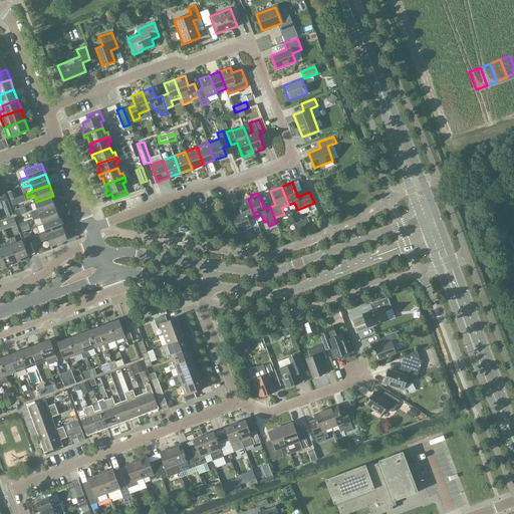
[(55,207),(51,197),(53,196),(36,202),(34,203),(37,210),(30,212),(31,216),(55,207)]
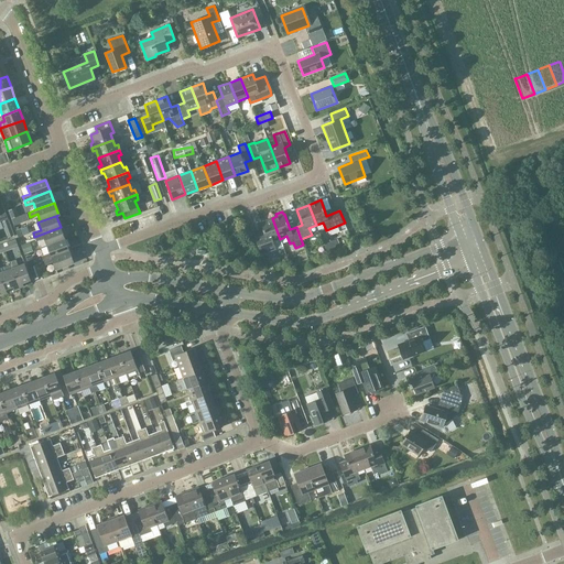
[(280,239),(272,218),(260,223),(264,234),(255,237),(261,255),(282,246),(280,239)]
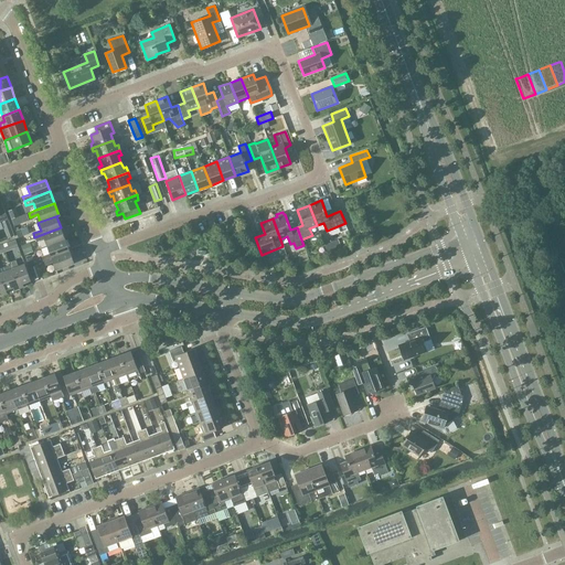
[(46,246),(65,240),(61,227),(34,237),(36,242),(44,238),(46,246)]
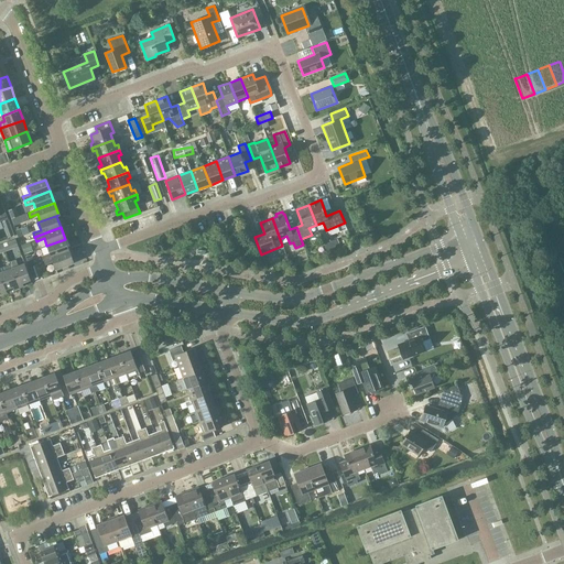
[(2,243),(6,251),(18,247),(14,239),(2,243)]
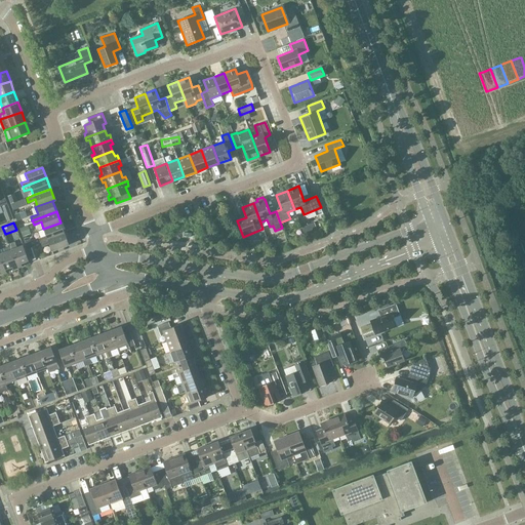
[(46,236),(39,239),(40,242),(65,234),(61,223),(43,229),(46,236)]
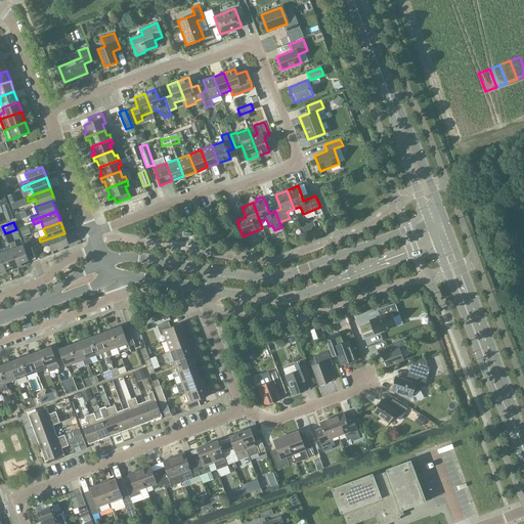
[(64,233),(40,242),(42,246),(49,244),(51,251),(69,245),(64,233)]
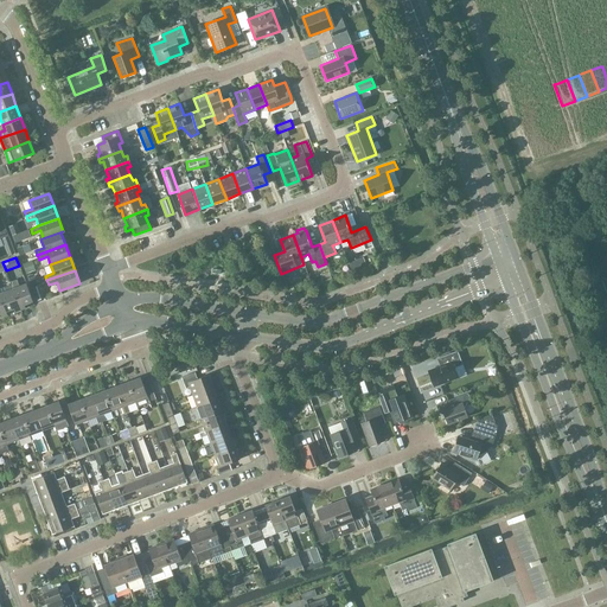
[(26,283),(19,286),(17,280),(10,282),(11,285),(20,310),(25,308),(24,305),(33,301),(26,283)]
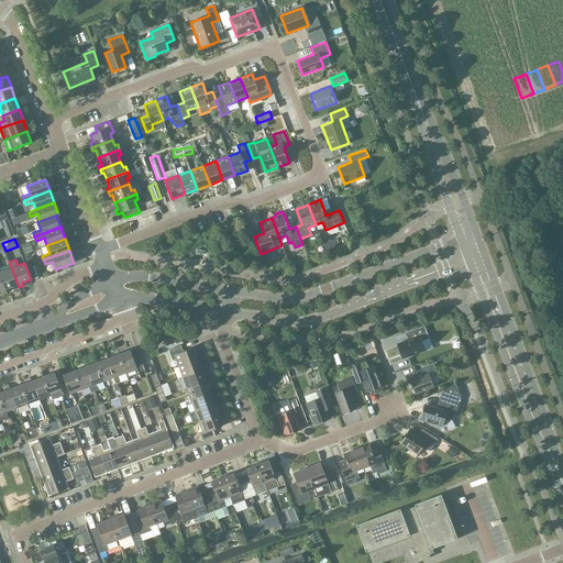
[(35,262),(29,265),(33,277),(41,275),(36,263),(35,262)]
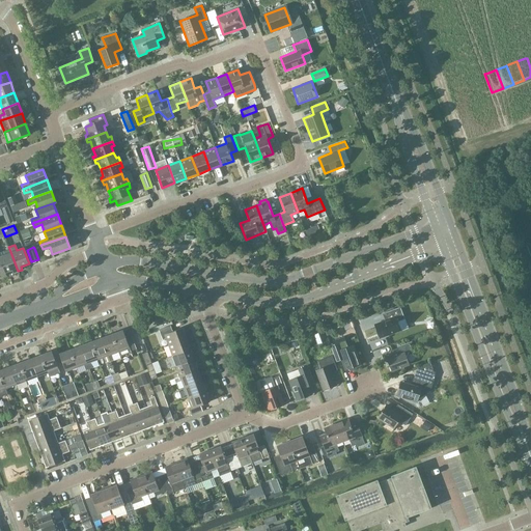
[(9,249),(3,251),(4,255),(0,256),(0,258),(6,275),(5,272),(11,270),(12,273),(18,271),(9,249)]
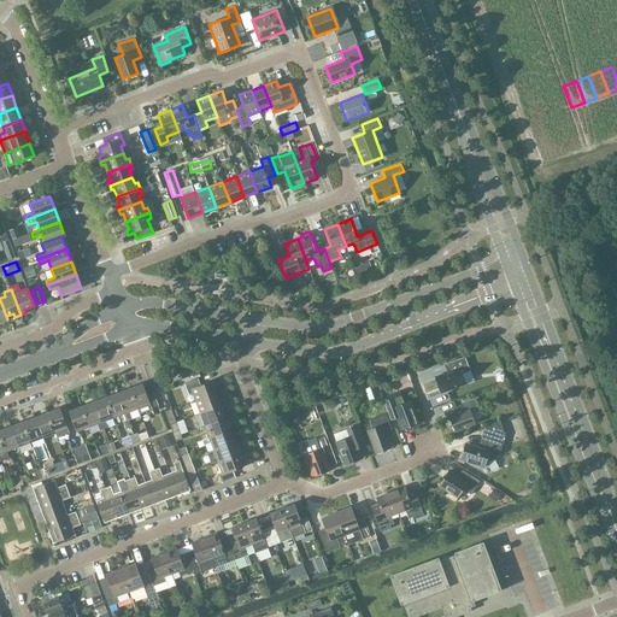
[(462,374),(470,371),(465,357),(446,364),(450,372),(436,378),(441,392),(464,383),(462,374)]
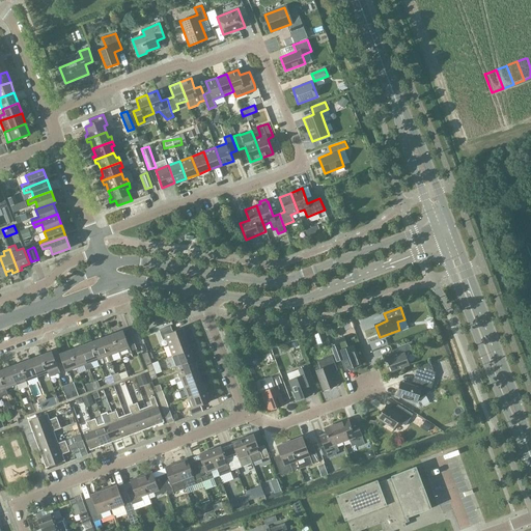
[(168,345),(186,338),(182,328),(172,331),(170,326),(159,330),(162,340),(166,338),(168,345)]
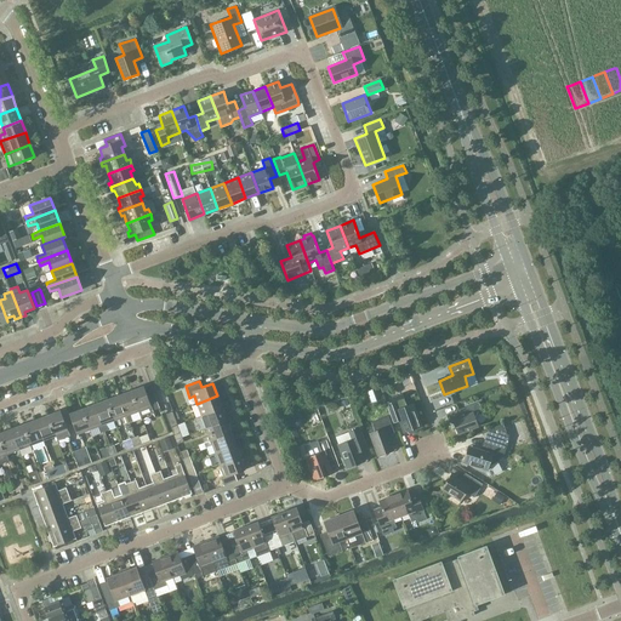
[(143,386),(131,391),(138,411),(141,417),(153,412),(153,411),(159,408),(151,385),(143,387),(143,386)]
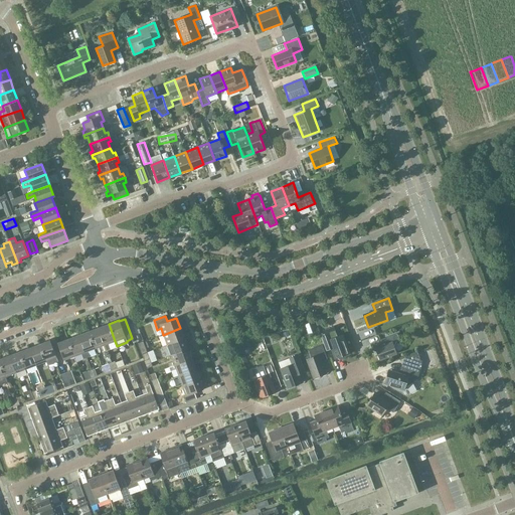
[(304,325),(308,334),(317,330),(314,321),(304,325)]
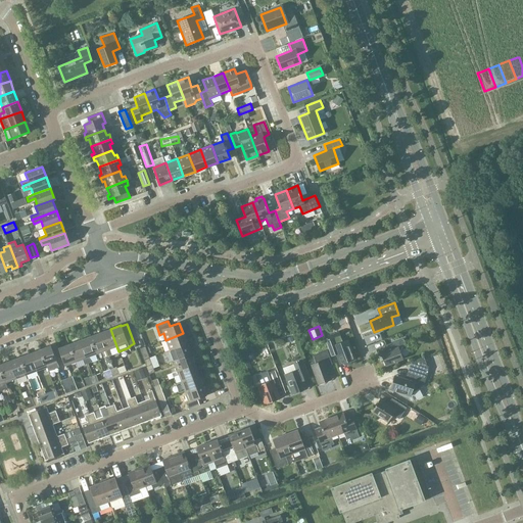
[(109,349),(116,346),(110,329),(100,333),(108,355),(111,354),(109,349)]
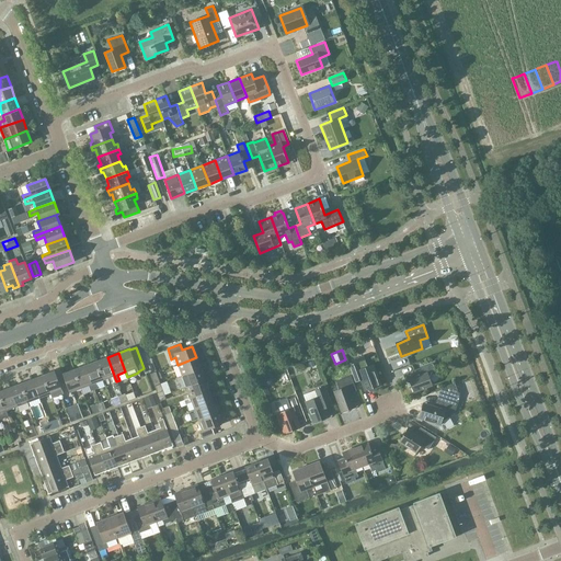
[(366,391),(379,386),(376,379),(378,379),(375,370),(374,371),(371,366),(367,367),(363,356),(348,362),(355,381),(362,379),(366,391)]
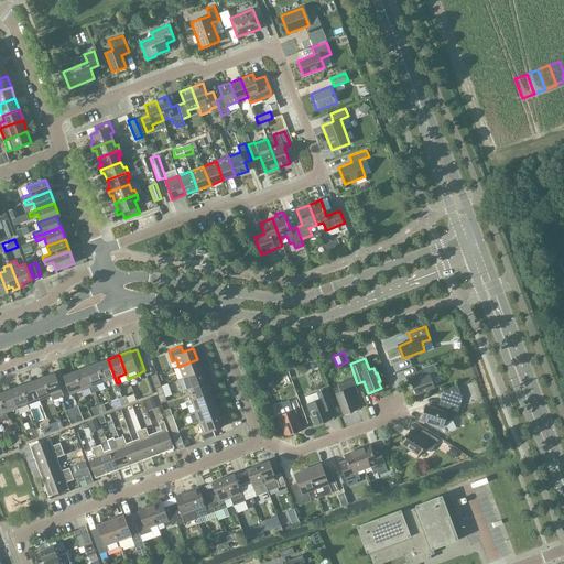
[(114,386),(117,383),(108,359),(97,364),(104,382),(111,379),(114,386)]
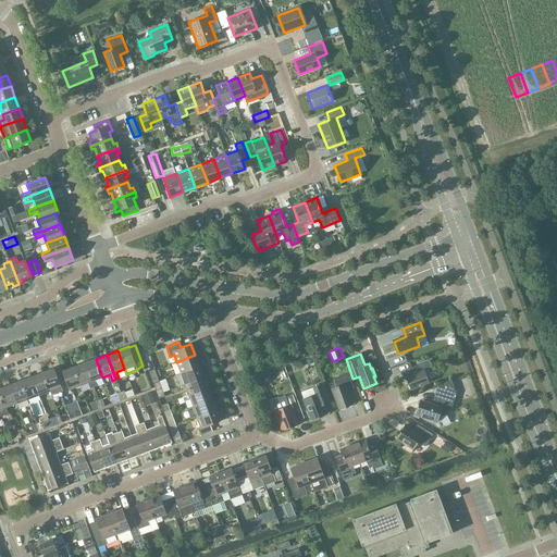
[(181,373),(199,367),(195,355),(176,362),(181,373)]
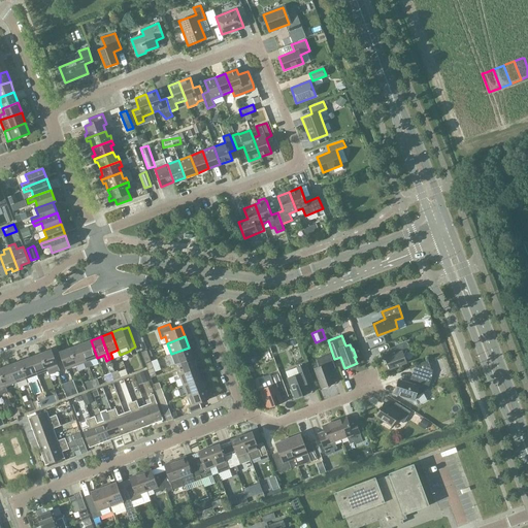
[(90,360),(97,358),(91,340),(79,344),(89,367),(92,366),(90,360)]
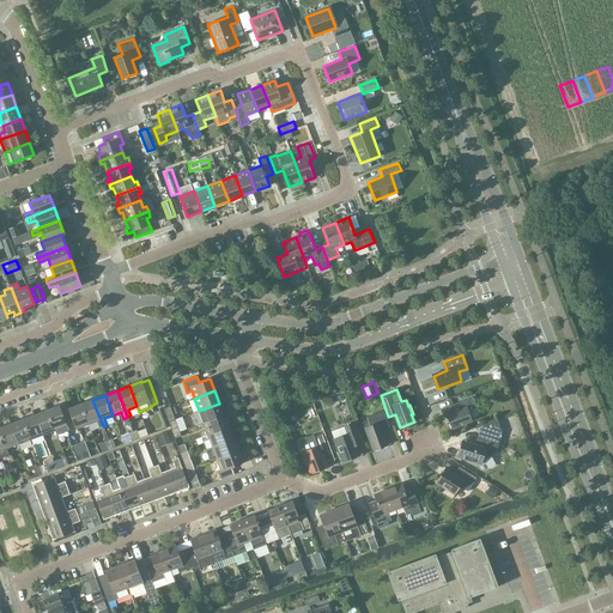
[(471,406),(475,405),(472,396),(439,410),(443,417),(447,416),(451,429),(472,420),(468,411),(471,406)]
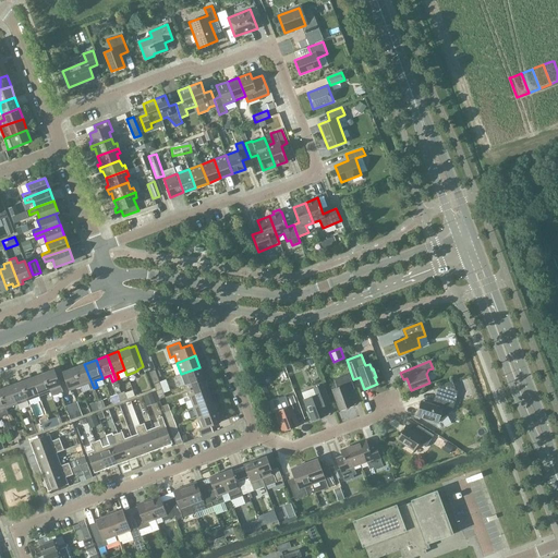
[(89,389),(94,388),(84,364),(73,367),(81,386),(87,384),(89,389)]
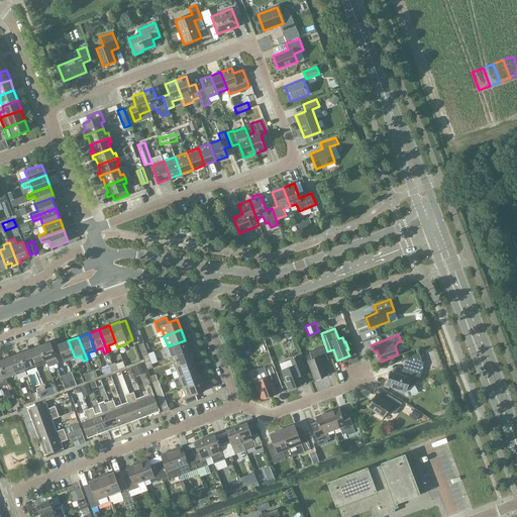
[(64,362),(75,357),(68,340),(58,344),(64,362)]
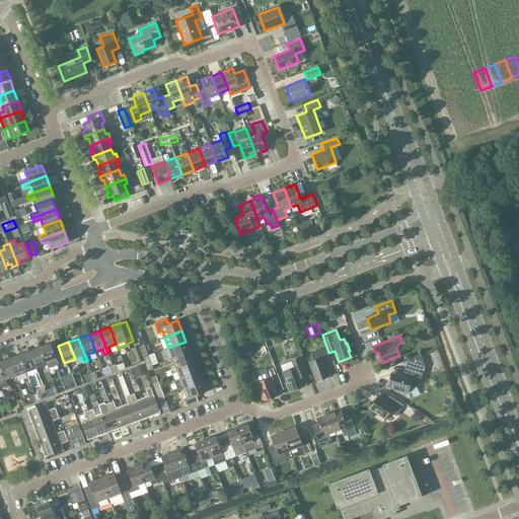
[(172,358),(189,352),(186,342),(168,348),(162,350),(166,360),(172,358)]
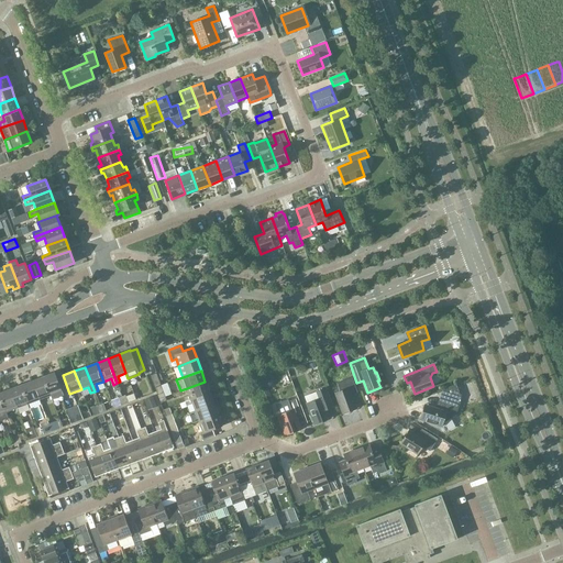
[(55,373),(43,376),(51,395),(52,399),(63,395),(62,390),(55,373)]
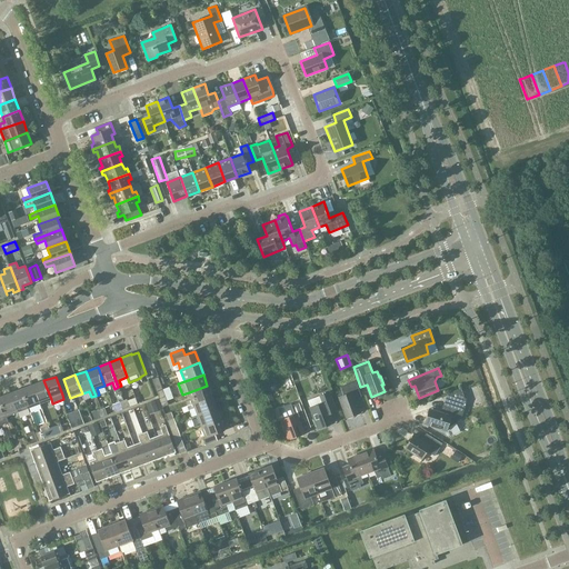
[(156,391),(162,389),(158,377),(151,379),(156,391)]
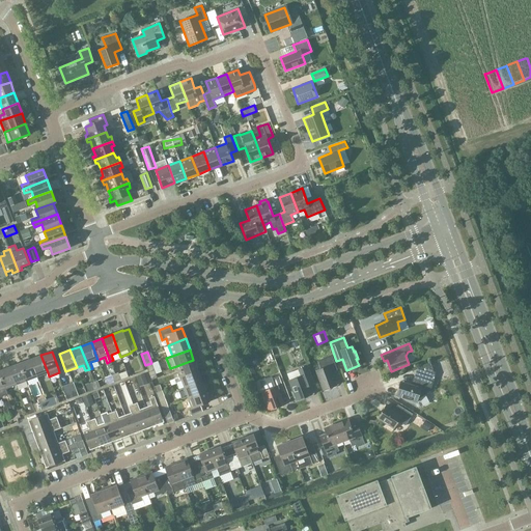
[(36,376),(48,372),(40,355),(30,359),(36,376)]
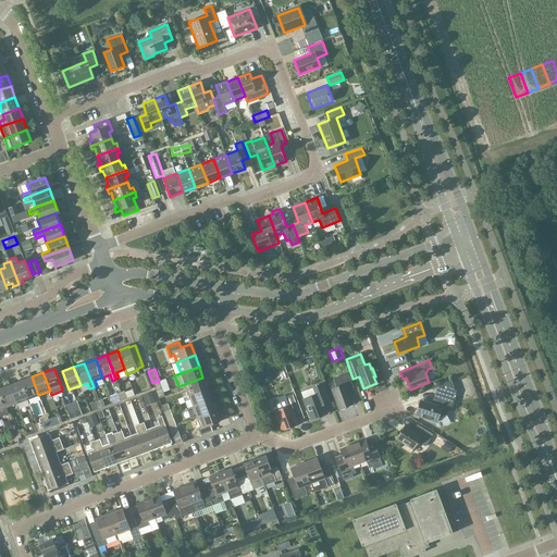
[(347,391),(354,388),(348,373),(333,379),(336,387),(331,388),(338,409),(353,404),(347,391)]
